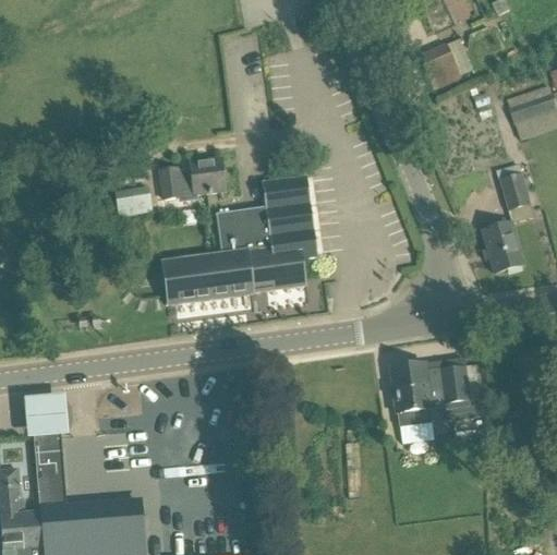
[(434,91),(462,77),(461,74),(473,69),(460,38),(420,56),(434,91)]
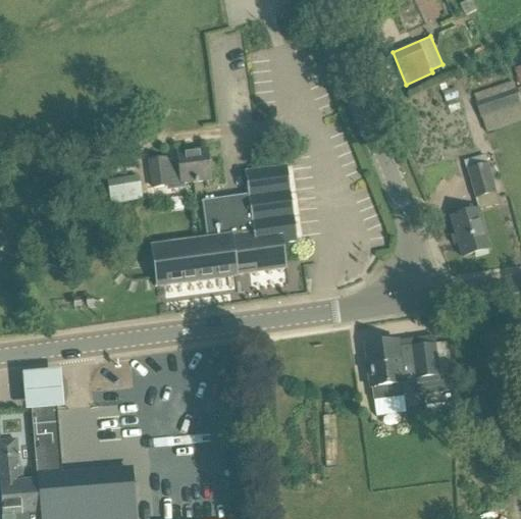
[(520,101),(514,81),(475,93),(487,131),(520,119),(520,101)]
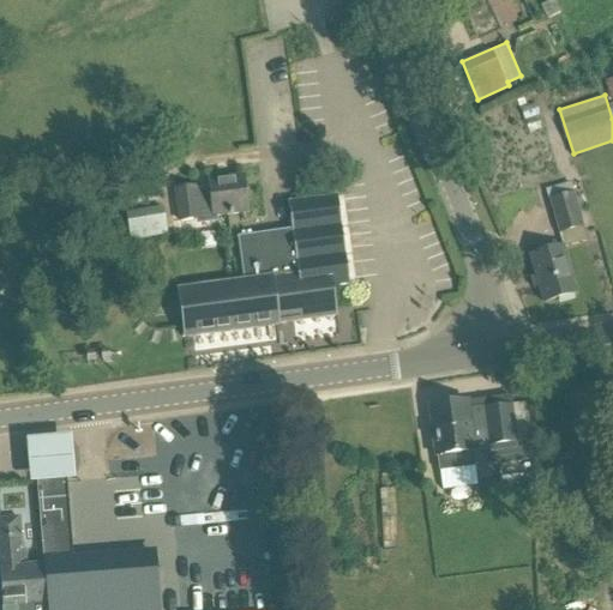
[(536,102),(522,107),(526,118),(540,113),(536,102)]
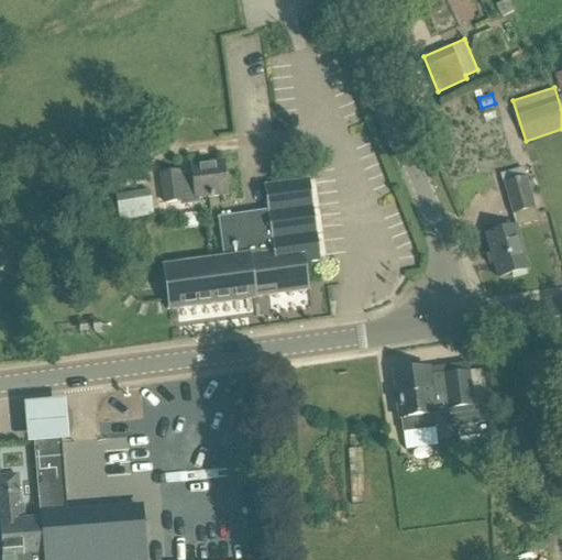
[(179,171),(162,172),(166,200),(180,199),(182,205),(201,202),(200,196),(227,193),(223,160),(191,163),(193,172),(179,173),(179,171)]
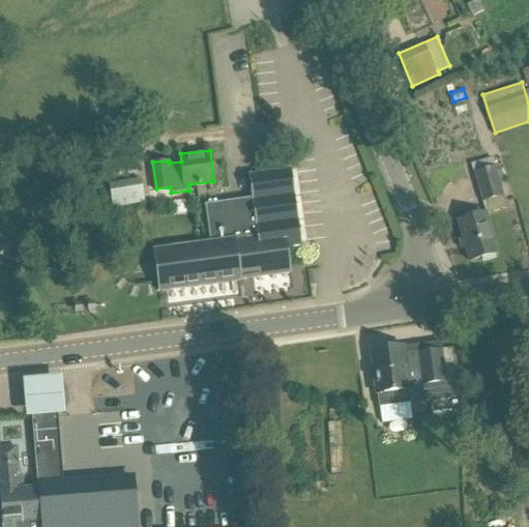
[(139,151),(110,154),(117,205),(146,201),(139,151)]
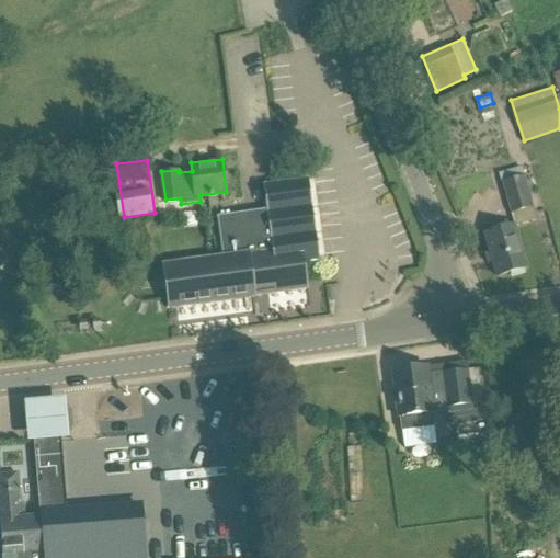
[(488,262),(492,260),(496,275),(528,265),(516,225),(537,218),(534,206),(526,173),(502,181),(511,213),(512,213),(514,223),(483,232),(489,250),(483,252),(488,262)]
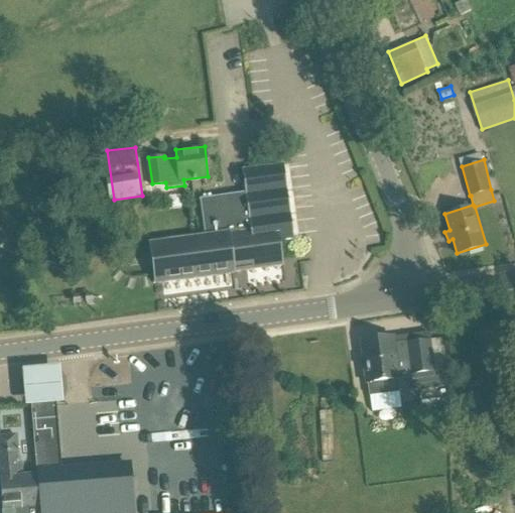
[(244,169),(247,191),(201,198),(206,235),(152,242),(157,282),(233,271),(233,270),(239,269),(284,263),(281,238),(293,237),(283,163),(244,169)]
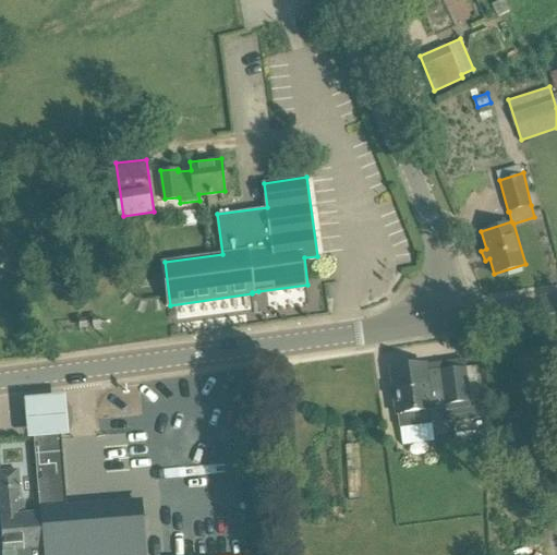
[(426,363),(390,369),(396,413),(398,412),(399,427),(433,423),(431,408),(432,408),(432,407),(444,405),(447,420),(472,415),(471,407),(470,401),(471,401),(471,400),(486,398),(482,365),(443,370),(442,362),(426,363)]
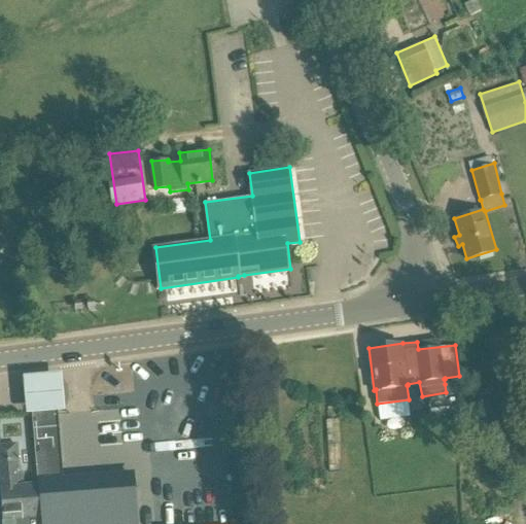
[(65,369),(27,372),(28,387),(29,411),(68,408),(67,384),(65,369)]
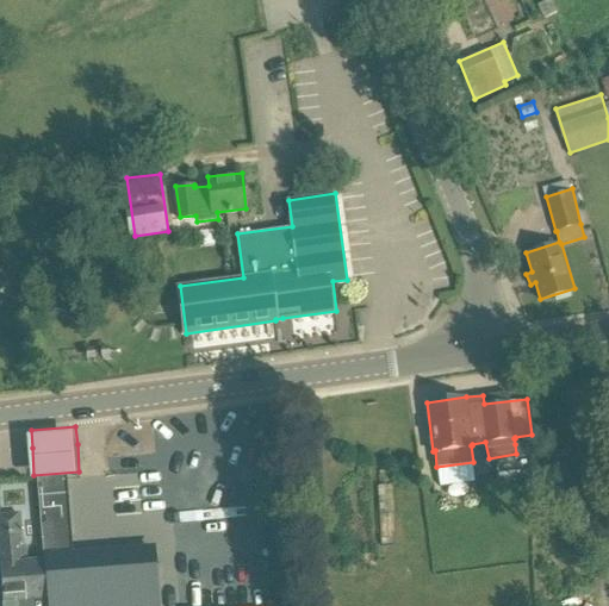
[(19,511),(0,512),(0,556),(4,599),(19,598),(48,595),(48,605),(159,605),(155,549),(72,555),(66,473),(38,474),(44,557),(26,560),(25,543),(22,543),(19,511)]
